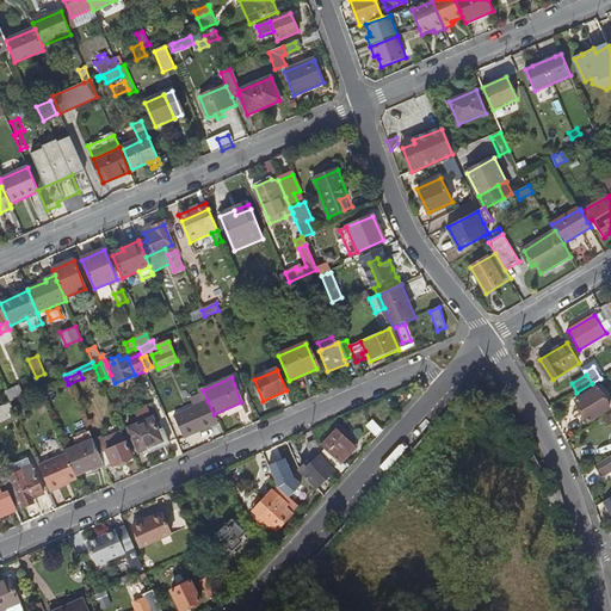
[(19,387),(6,393),(8,400),(10,402),(23,397),(19,387)]
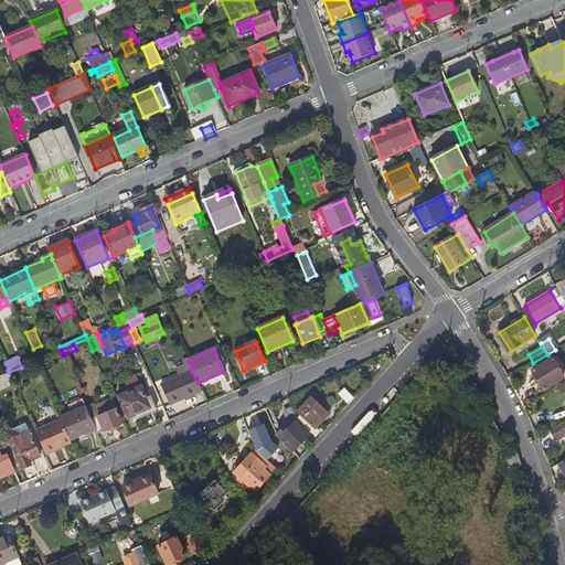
[(564,377),(553,358),(533,370),(544,388),(564,377)]
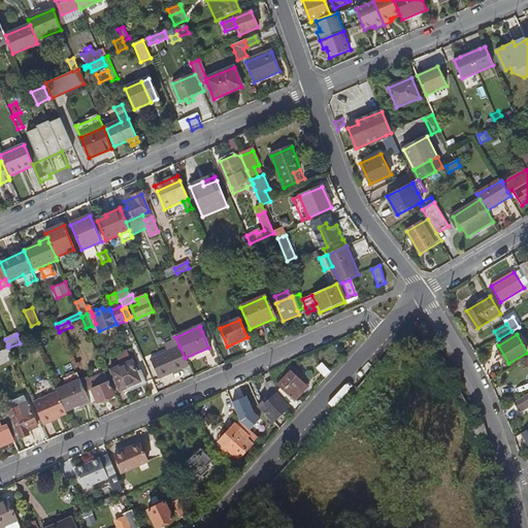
[(179,347),(175,337),(174,335),(170,337),(171,340),(163,344),(167,352),(179,347)]
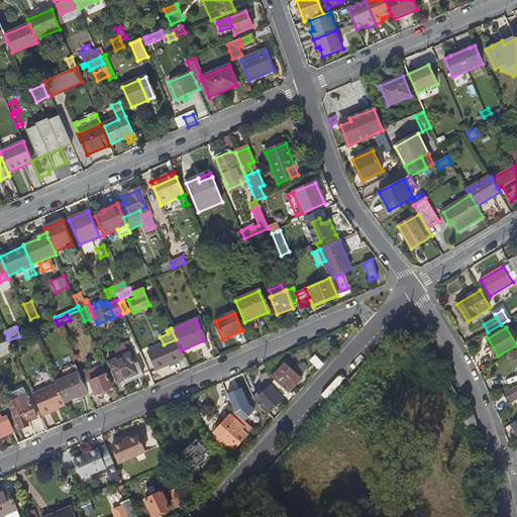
[(35,337),(32,330),(26,333),(29,340),(35,337)]
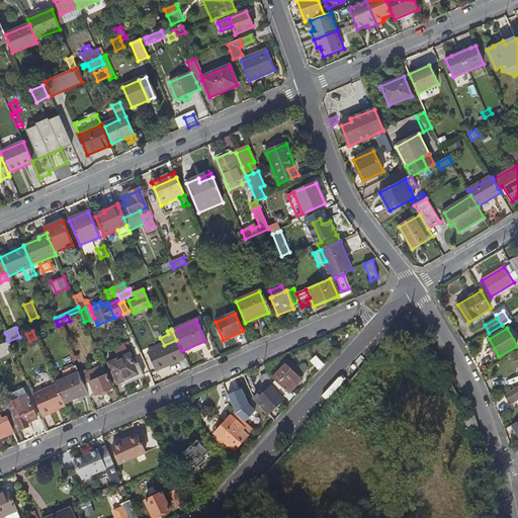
[(155,371),(184,359),(181,351),(176,340),(164,345),(147,353),(155,371)]
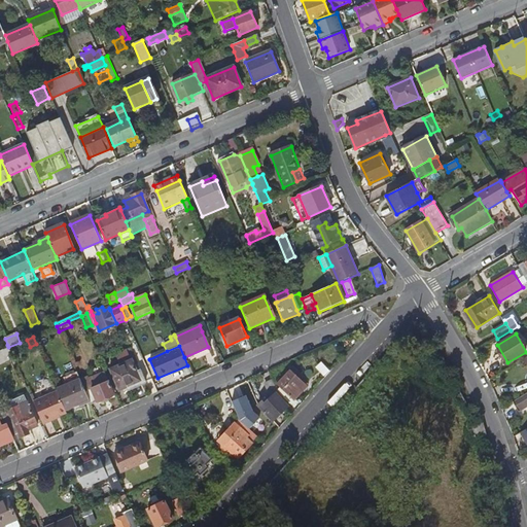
[(0,350),(0,363),(4,361),(6,360),(6,357),(4,353),(7,353),(8,356),(11,355),(8,347),(0,350)]
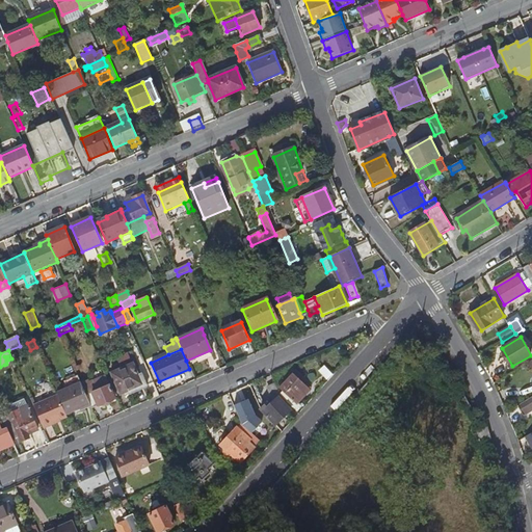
[(132,363),(110,373),(120,393),(141,384),(132,363)]
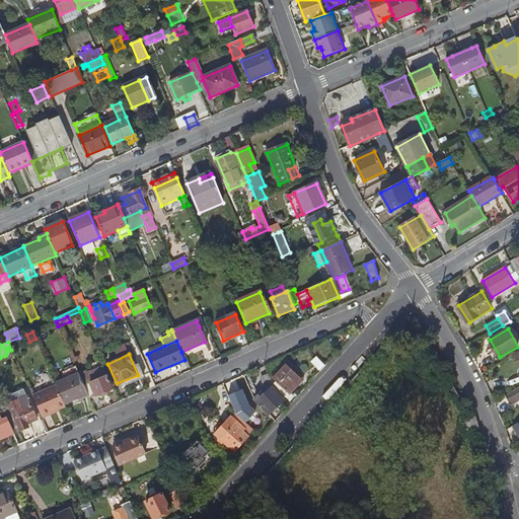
[(302,354),(294,358),(297,365),(305,361),(302,354)]
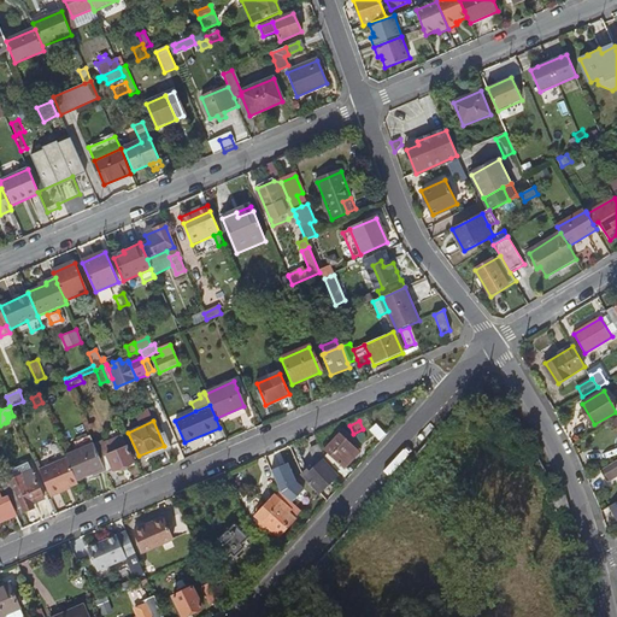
[(118,428),(106,434),(110,441),(122,435),(118,428)]
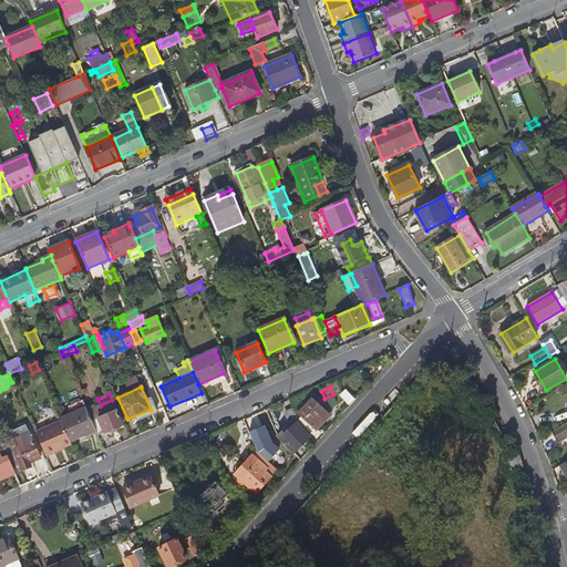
[(95,431),(98,436),(123,425),(112,400),(101,405),(86,411),(95,431)]
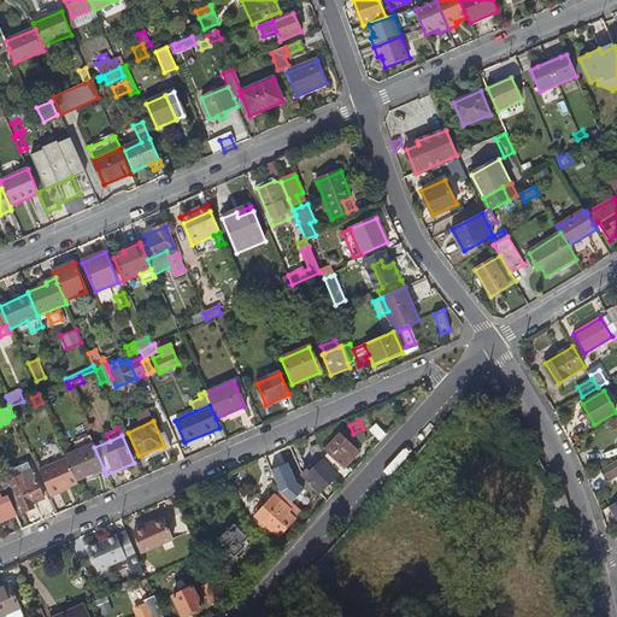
[(342,435),(324,454),(327,457),(324,460),(327,463),(345,479),(350,472),(345,468),(360,452),(342,435)]
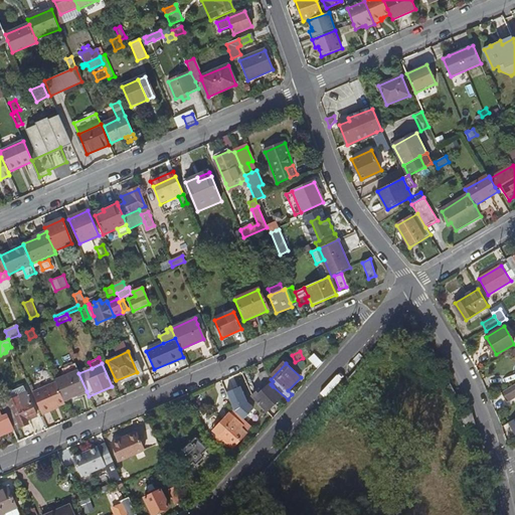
[(77,371),(74,364),(62,369),(65,376),(77,371)]
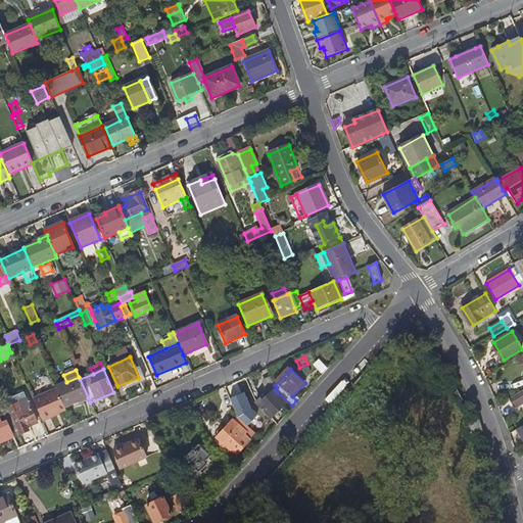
[(56,389),(64,408),(88,397),(80,379),(79,377),(66,382),(55,387),(56,389)]
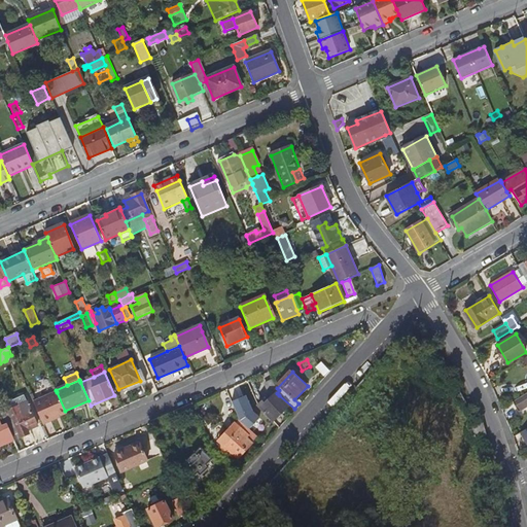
[(294,409),(279,395),(277,393),(272,381),(265,384),(272,402),(268,407),(265,403),(260,409),(274,422),(286,408),(293,414),(296,411),(295,410),(294,409)]
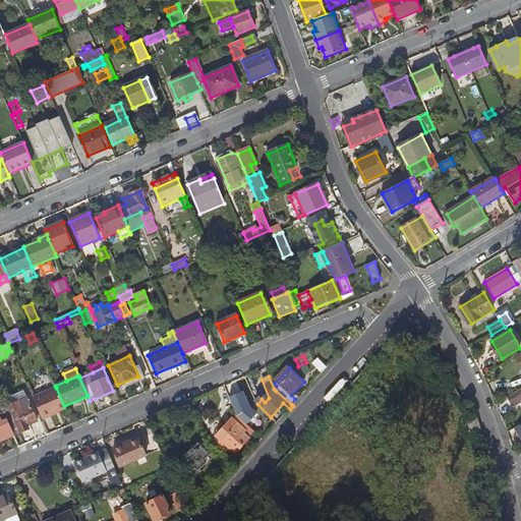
[(32,398),(42,420),(56,414),(55,413),(65,409),(64,406),(56,388),(32,398)]
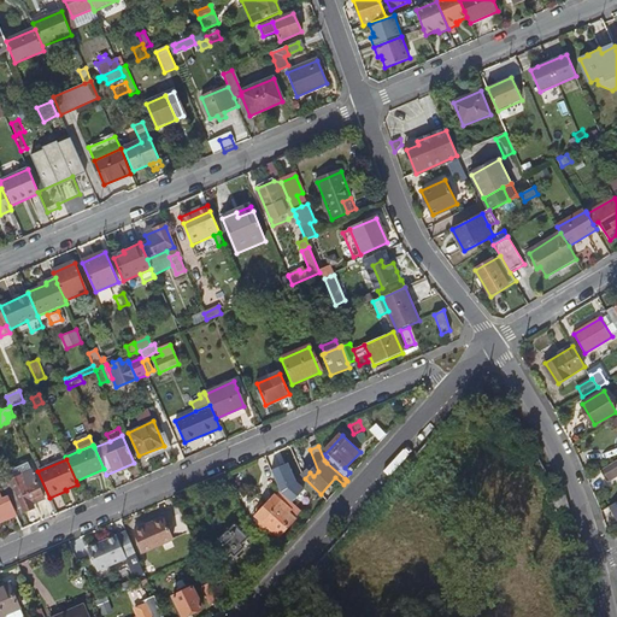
[(616,460),(600,471),(607,483),(616,476),(616,460)]
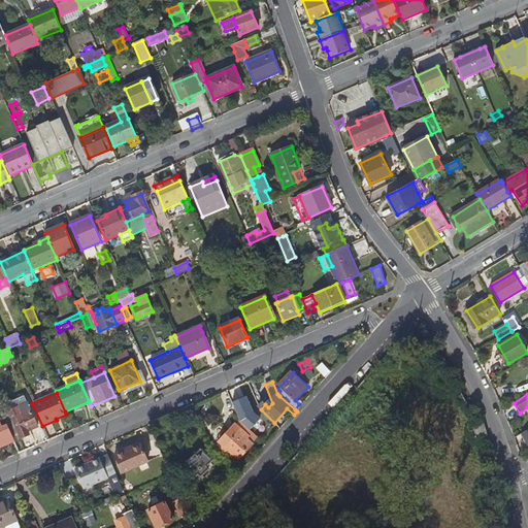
[(1,427),(0,427),(0,448),(12,442),(10,437),(18,434),(4,404),(0,406),(0,413),(2,418),(7,430),(3,432),(1,427)]
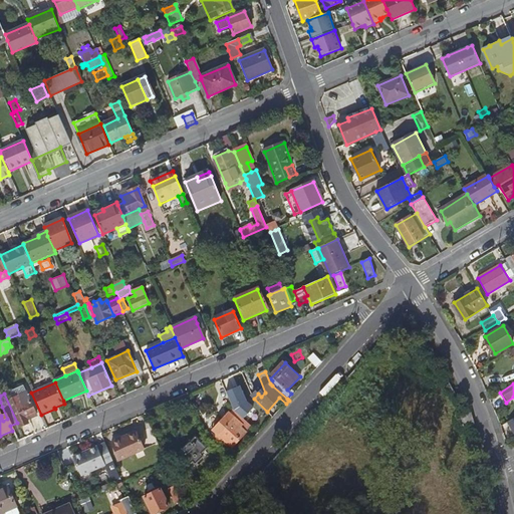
[(27,394),(9,402),(19,428),(28,424),(26,421),(36,417),(27,394)]
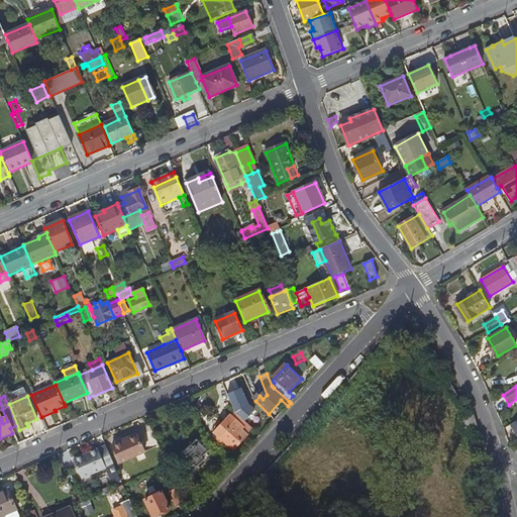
[(232,447),(250,426),(235,413),(230,419),(226,415),(213,430),(218,435),(214,438),(221,445),(225,441),(232,447)]
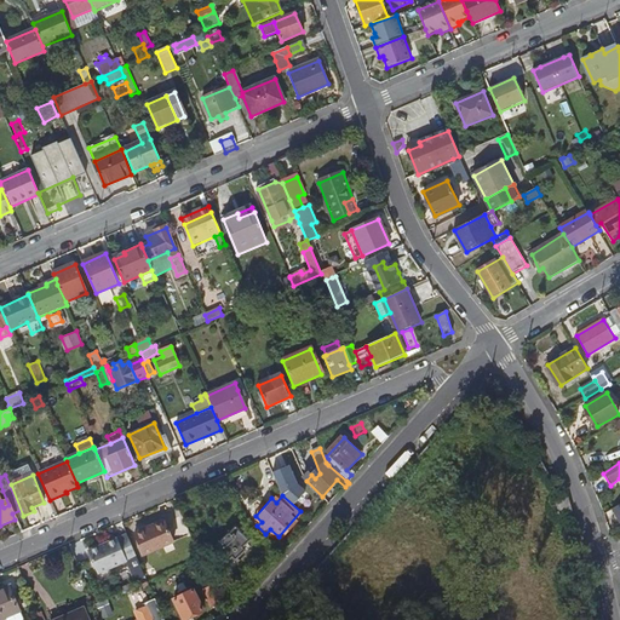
[(569,498),(566,498),(554,501),(557,517),(569,514),(573,514),(569,498)]
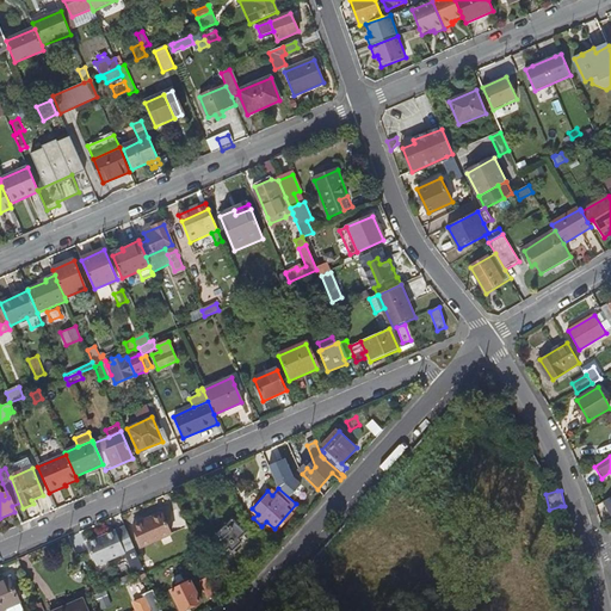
[(143,520),(133,526),(142,549),(172,537),(162,514),(144,522),(143,520)]
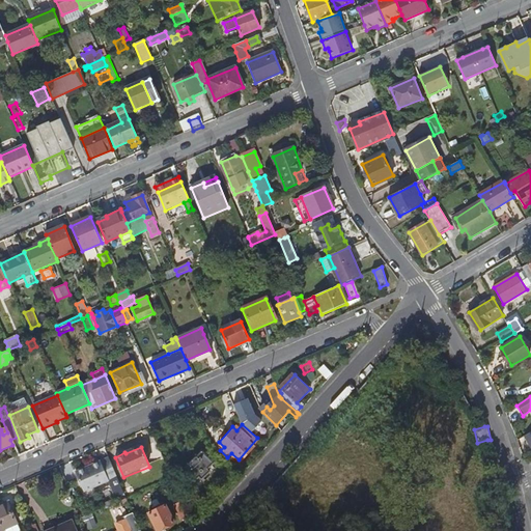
[(213,465),(202,453),(183,471),(194,483),(199,477),(207,470),(213,465)]
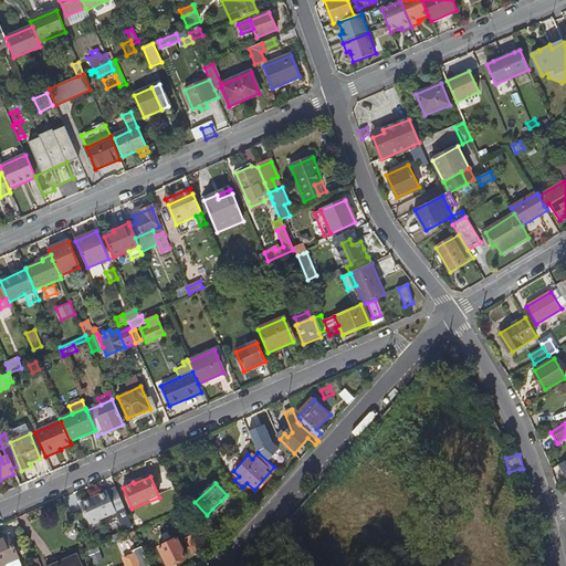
[(125,510),(115,489),(80,504),(88,525),(115,514),(125,510)]
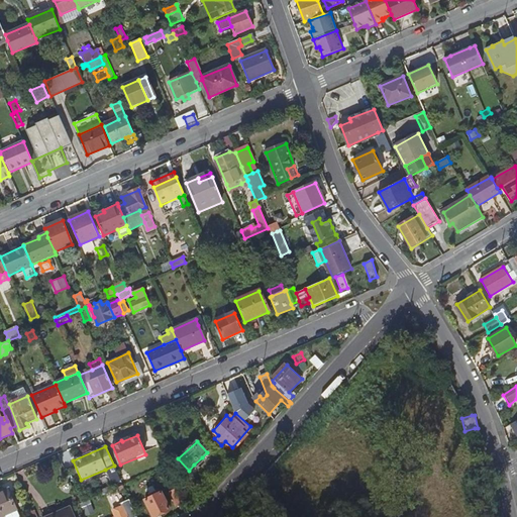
[(196,467),(204,459),(202,457),(194,464),(196,467)]
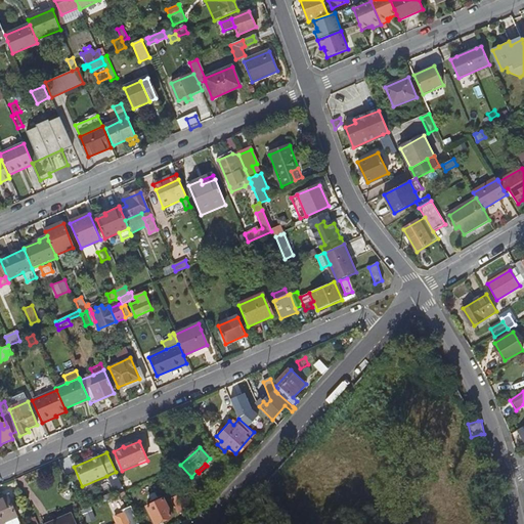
[(119,478),(116,472),(106,476),(110,482),(119,478)]
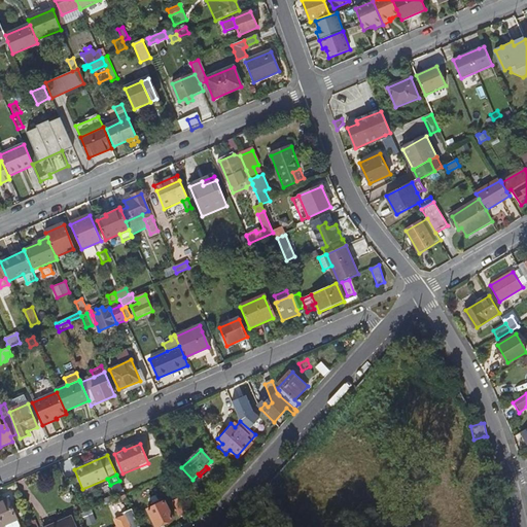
[(179,516),(186,513),(179,498),(173,501),(179,516)]
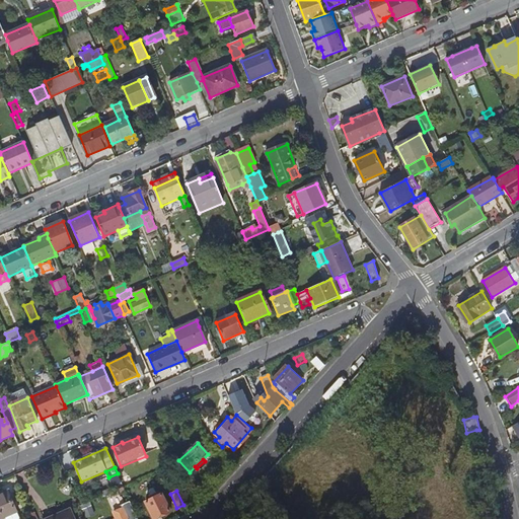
[(19,518),(8,493),(0,496),(0,518),(5,517),(5,518),(19,518)]
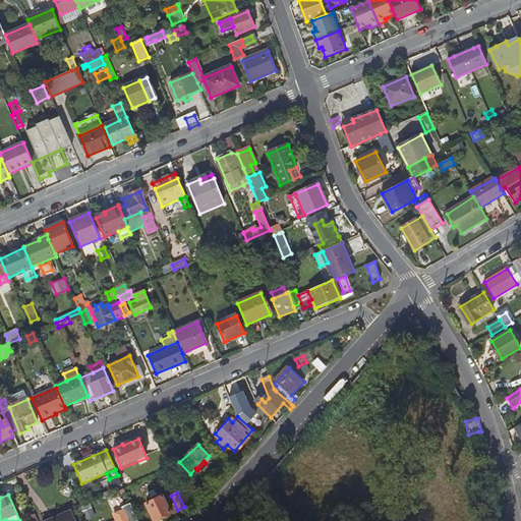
[(163,496),(146,503),(153,520),(171,513),(163,496)]
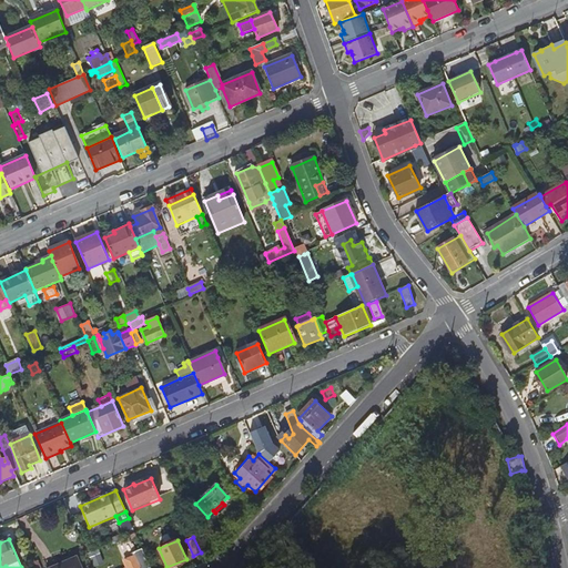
[(98,549),(87,554),(92,567),(103,563),(98,549)]
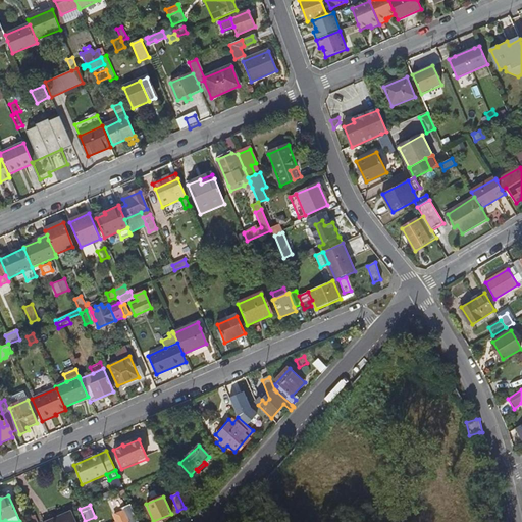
[(138,521),(131,507),(123,510),(124,513),(114,518),(115,521),(138,521)]
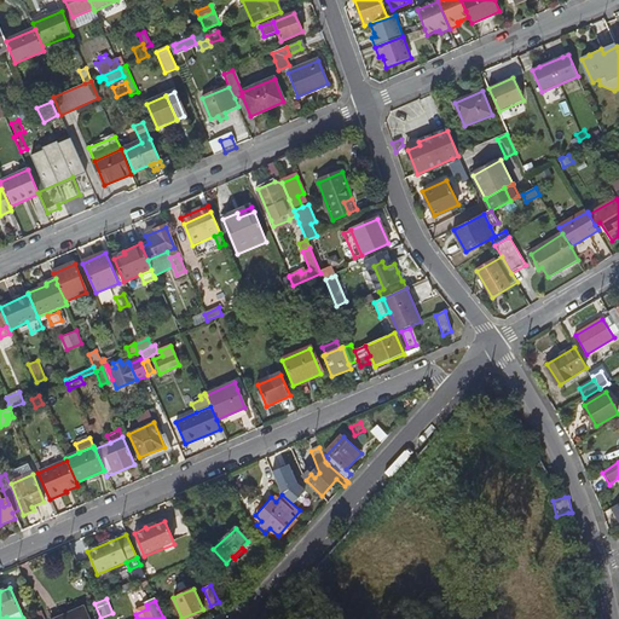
[(87,618),(84,607),(56,618),(87,618)]
